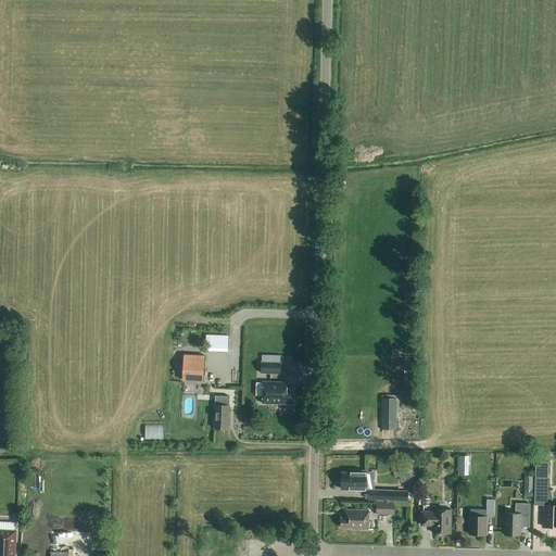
[(230,350),(230,333),(209,333),(209,350),(230,350)]
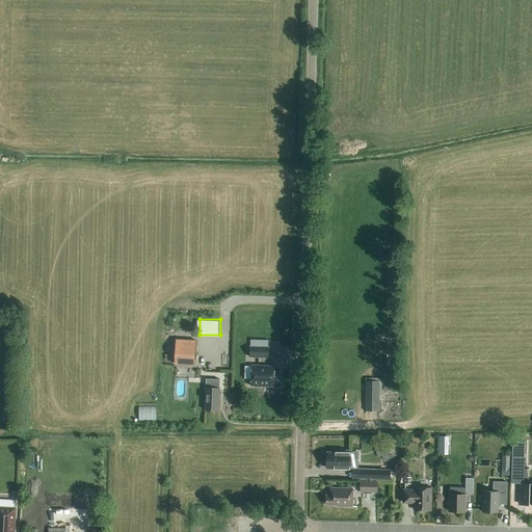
[(176,340),(175,364),(194,365),(195,341),(176,340)]
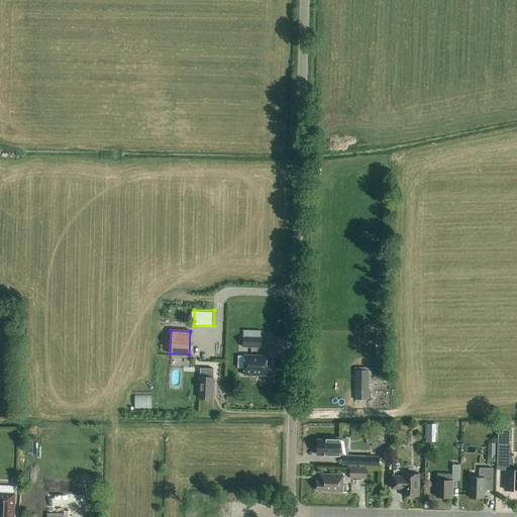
[(261,347),(261,337),(242,337),(242,347),(261,347)]
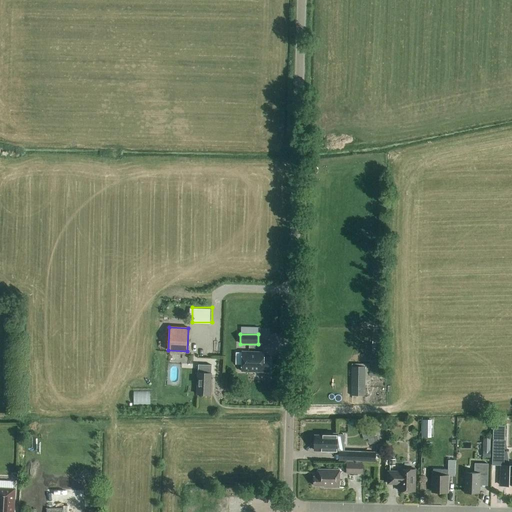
[(235,353),(235,364),(242,365),(241,372),(269,372),(270,358),(264,358),(264,352),(242,352),(242,353),(235,353)]
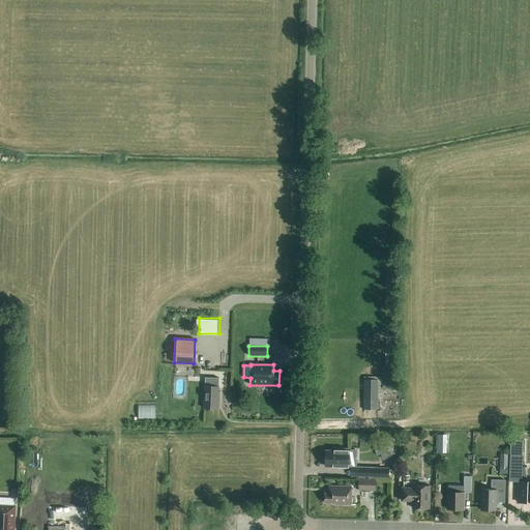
[(205,386),(204,408),(217,409),(218,386),(218,378),(205,378),(205,386)]
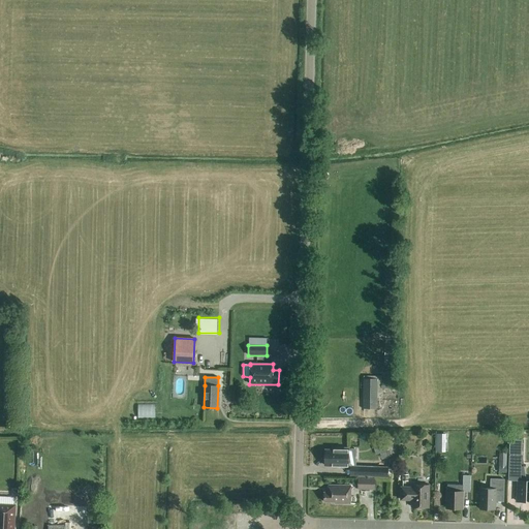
[(363,399),(363,408),(380,408),(380,399),(377,399),(377,379),(363,379),(363,399)]
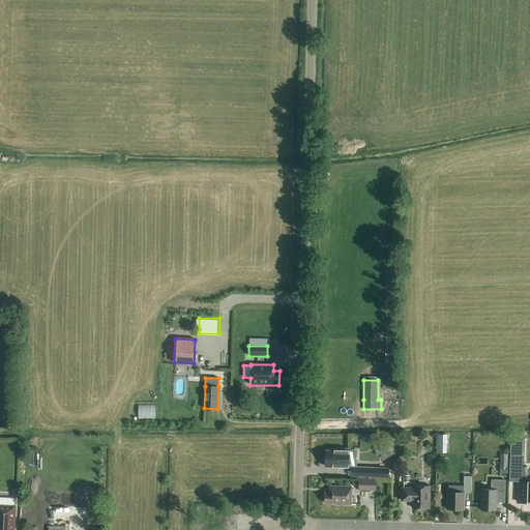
[(446,448),(446,439),(438,439),(438,448),(446,448)]
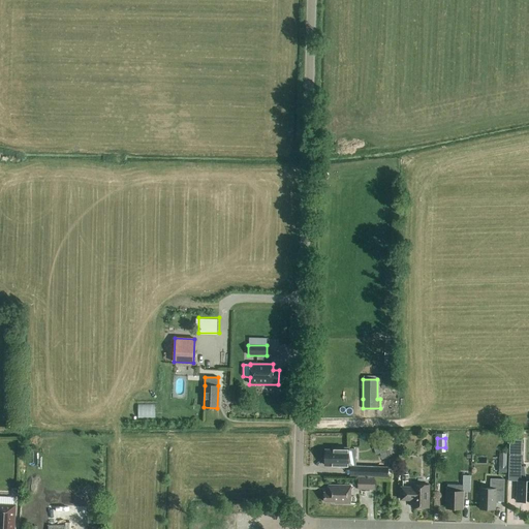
[(509,439),(508,475),(518,476),(518,475),(518,466),(521,466),(522,449),(522,440),(509,439)]
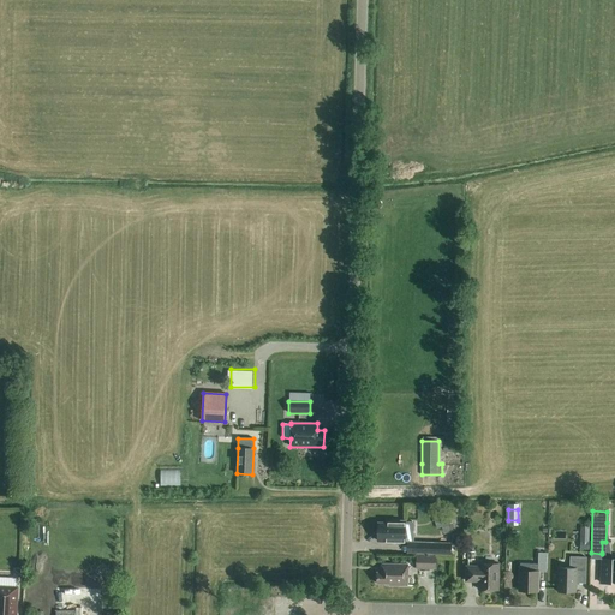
[(447,512),(435,515),(440,527),(451,525),(447,512)]
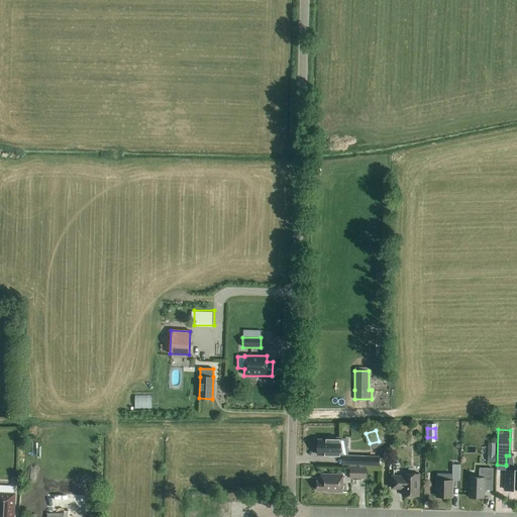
[(325,439),(318,439),(317,454),(325,455),(325,456),(340,457),(340,438),(325,438),(325,439)]
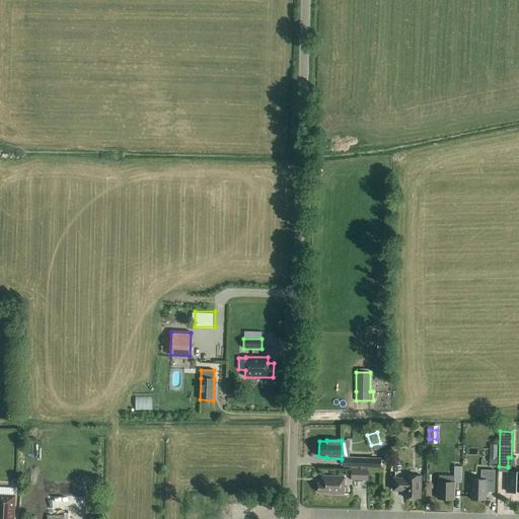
[(351,457),(351,467),(366,468),(366,457),(351,457)]
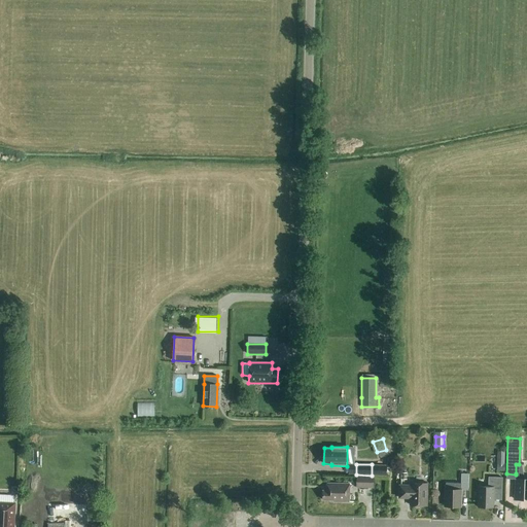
[(446,490),(445,506),(460,506),(461,490),(468,490),(469,473),(461,473),(461,484),(454,483),(446,483),(446,490)]
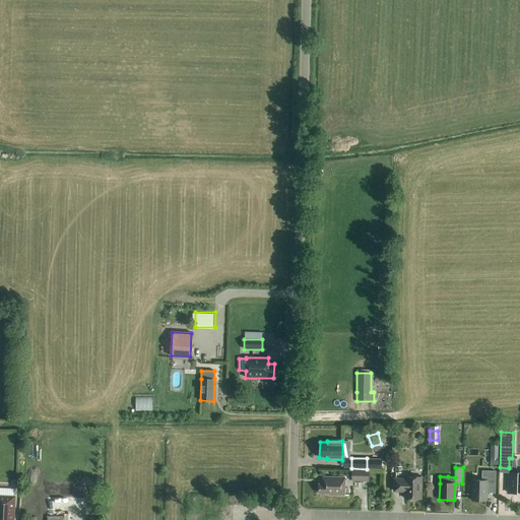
[(368,481),(368,470),(352,470),(352,481),(368,481)]
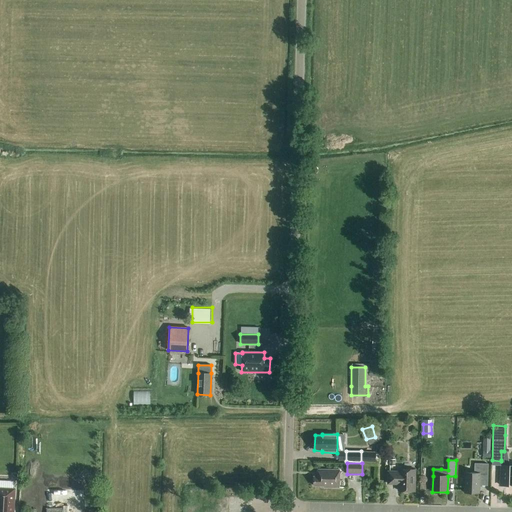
[(465,473),(464,493),(479,493),(480,480),(488,480),(488,464),(475,464),(474,473),(465,473)]
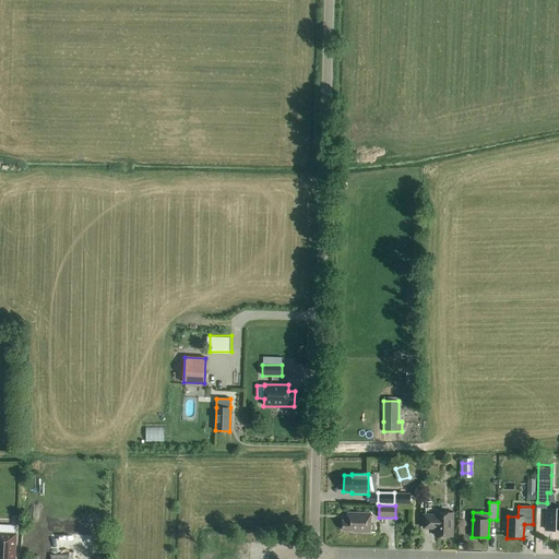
[(558,508),(547,508),(546,530),(558,530),(558,508)]
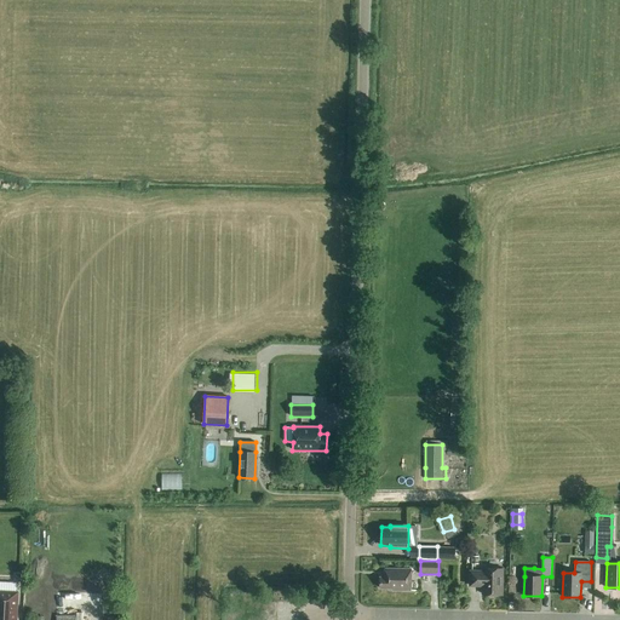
[(380,578),(379,589),(392,589),(392,590),(411,591),(411,569),(385,569),(385,578),(380,578)]
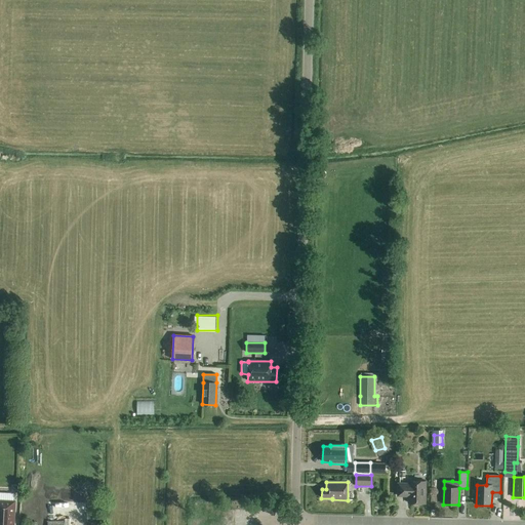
[(398,484),(398,496),(408,496),(408,503),(425,503),(426,482),(409,482),(409,484),(398,484)]
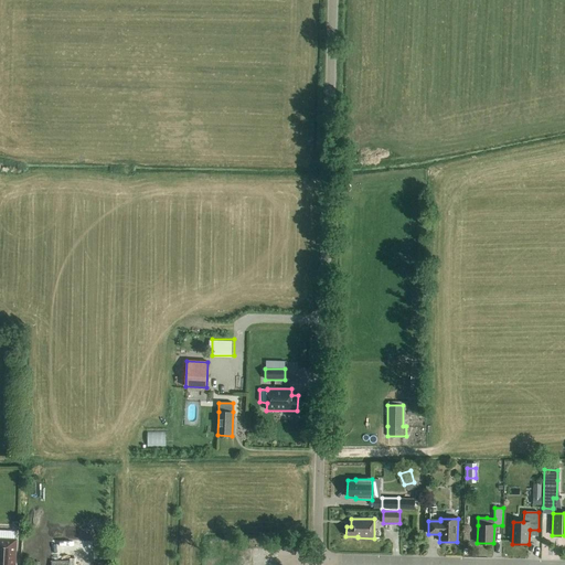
[(13,522),(12,531),(21,531),(22,522),(13,522)]
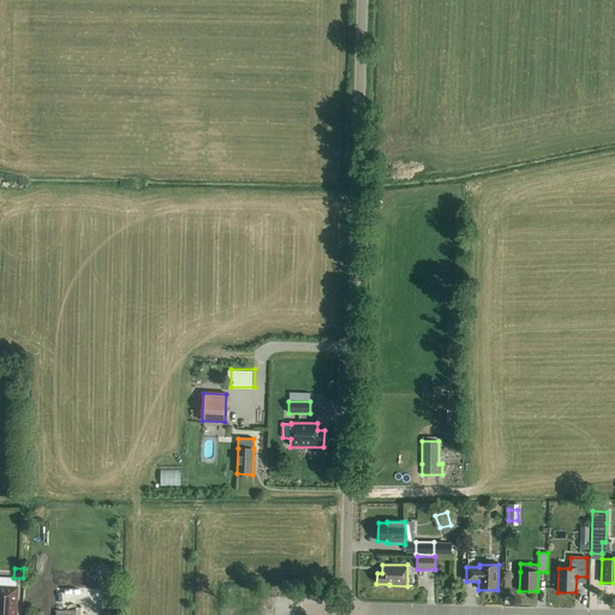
[(0,614),(17,614),(18,586),(10,586),(0,585),(0,614)]
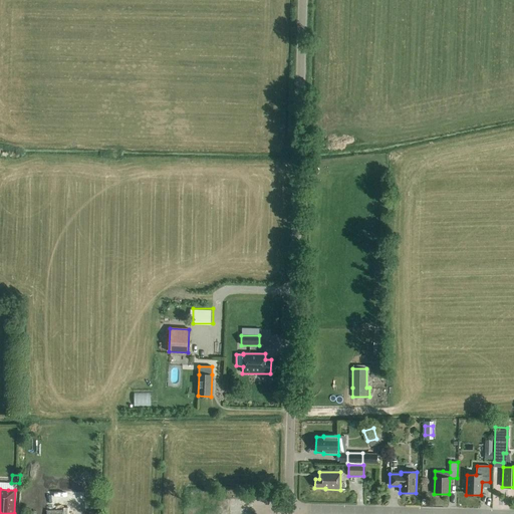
All buildings are outlined.
